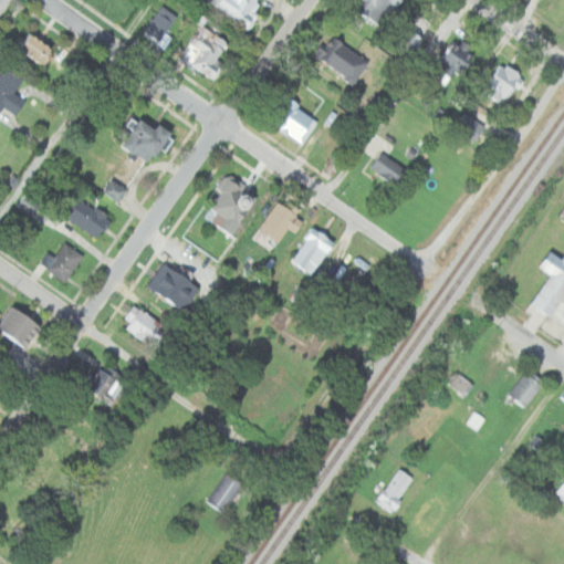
[(212,0),(210,3),(250,31),(261,16),(254,11),(262,0),(212,0)]
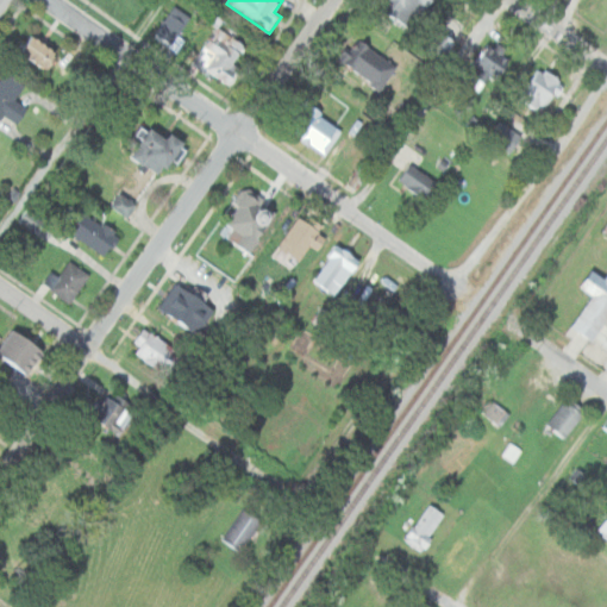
[(377,0),(373,8),(410,31),(430,0),(377,0)]
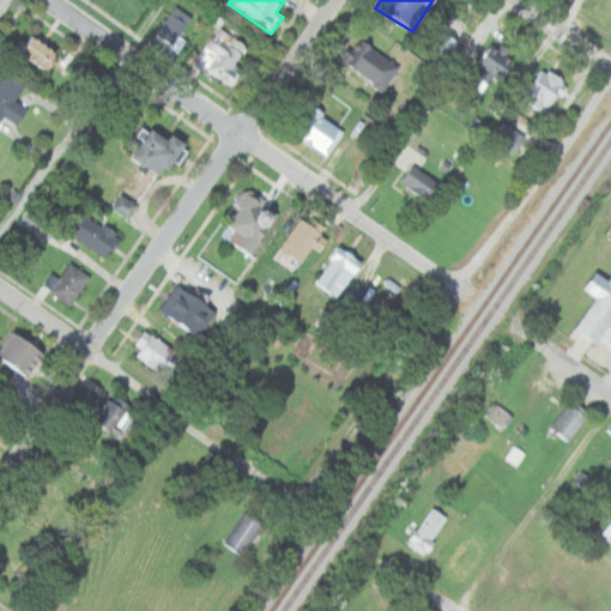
[(191,17),(171,8),(156,41),(175,50),(191,17)]
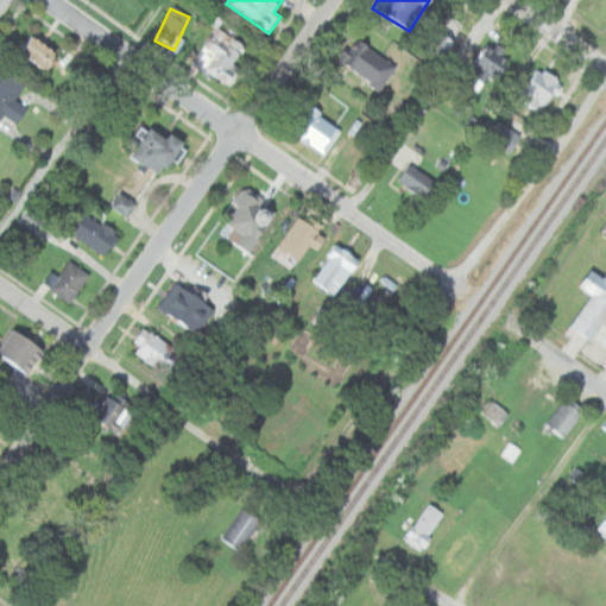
[(241,70),(235,67),(246,45),(214,27),(191,67),(232,89),(241,70)]
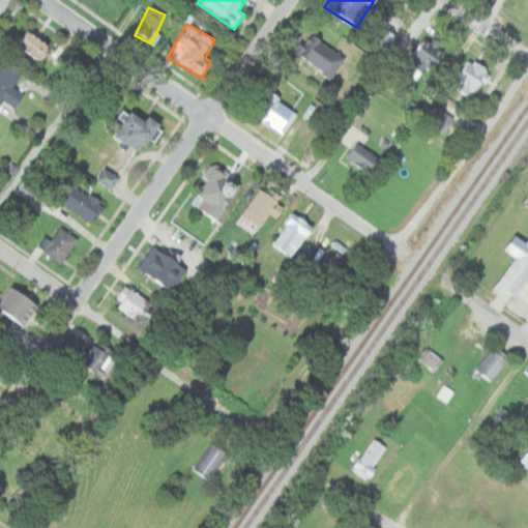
[(367,46),(384,59),(398,42),(380,29),(367,46)]
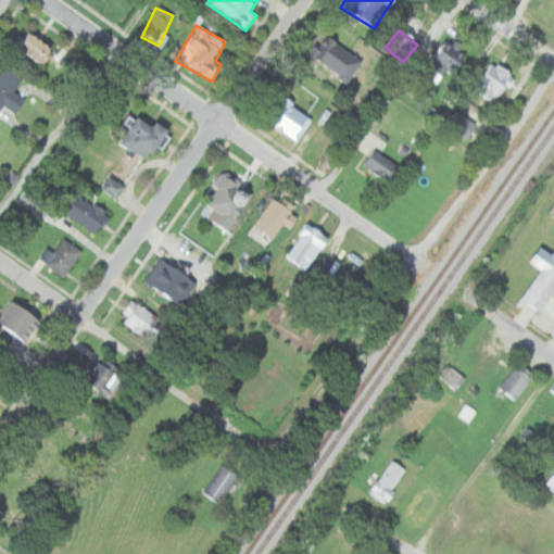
[(55,46),(25,34),(19,51),(48,63),(55,46)]
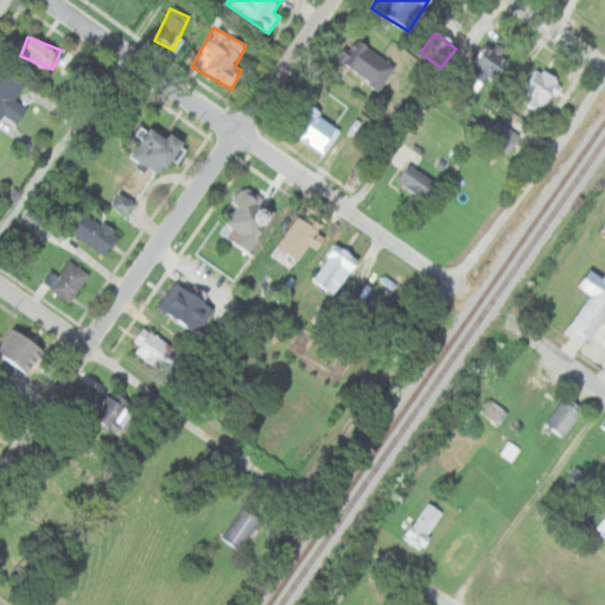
[(376,91),(392,68),(355,44),(339,67),(376,91)]
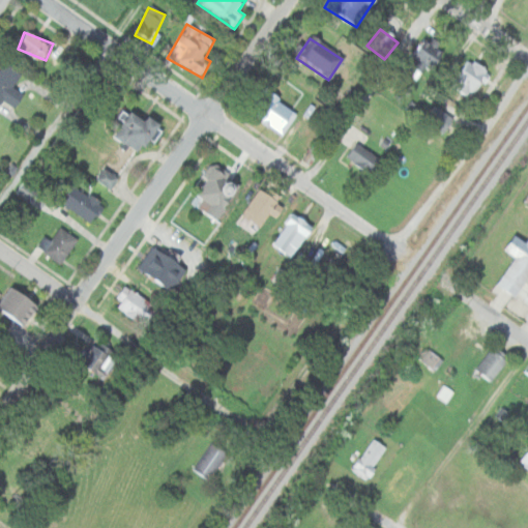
[(415,78),(420,70),(427,75),(436,60),(416,47),(402,69),(415,78)]
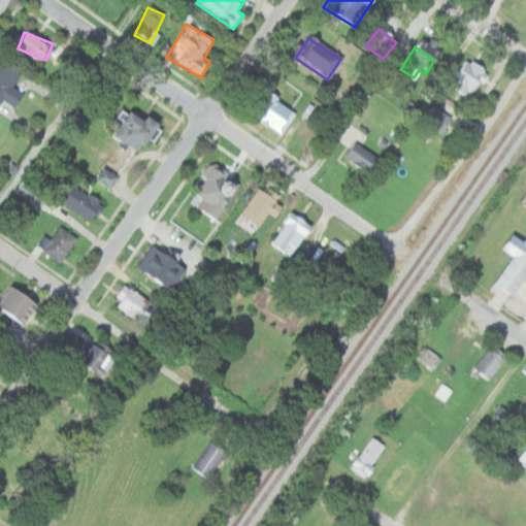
[(464,100),(485,75),(467,60),(446,86),(464,100)]
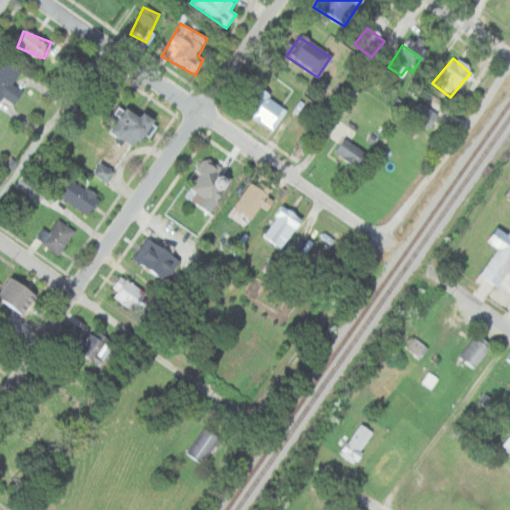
[(0,98),(15,107),(23,92),(13,87),(22,72),(2,61),(0,65),(0,98)]
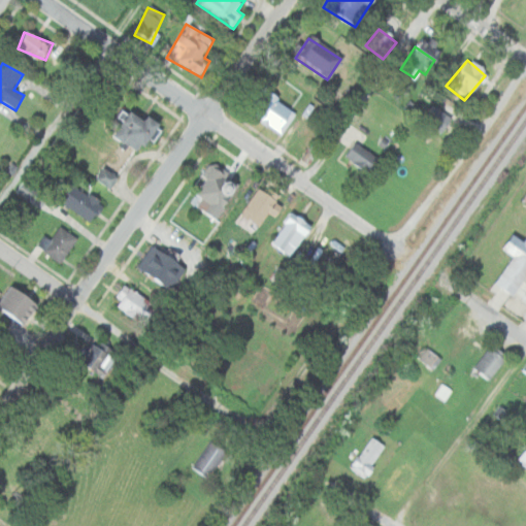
[(276,135),(292,114),(263,94),(248,114),(276,135)]
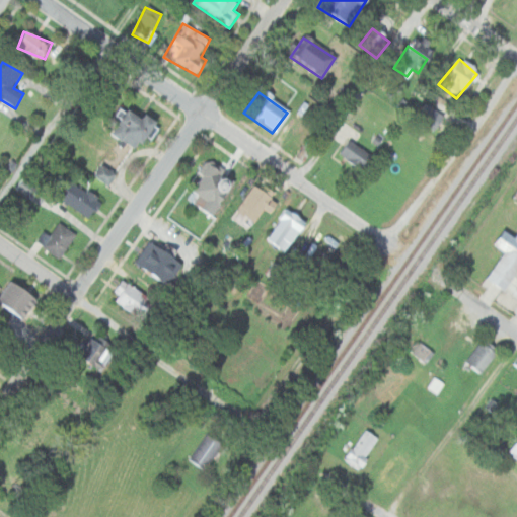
[(431,134),(442,119),(424,104),(413,120),(431,134)]
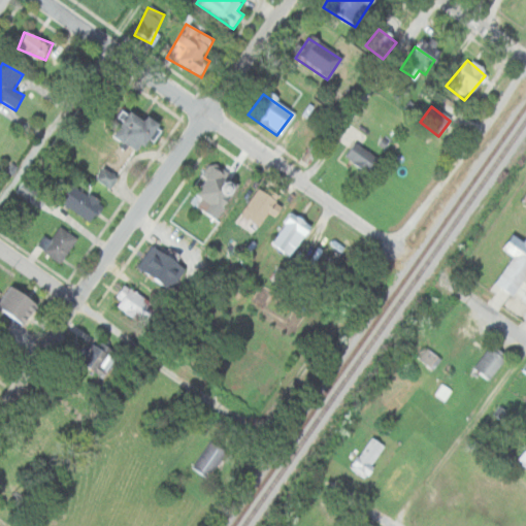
[(149,123),(134,112),(117,137),(139,153),(145,144),(151,149),(165,126),(153,118),(149,123)]
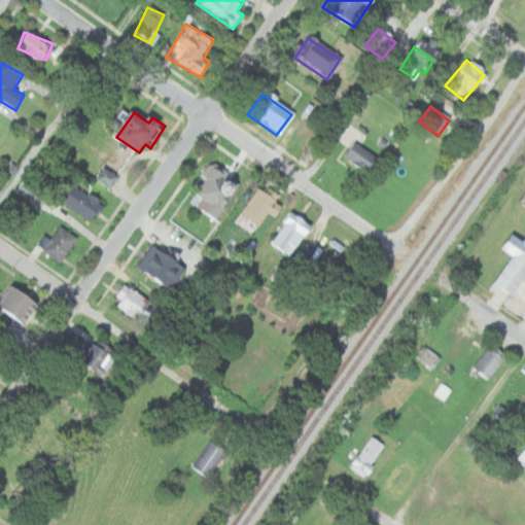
[(376,159),(352,143),(342,160),(365,175),(376,159)]
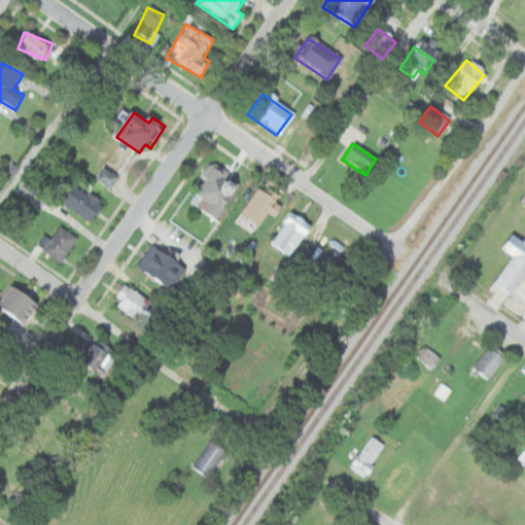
[(218,221),(242,182),(209,163),(200,177),(205,180),(190,204),(218,221)]
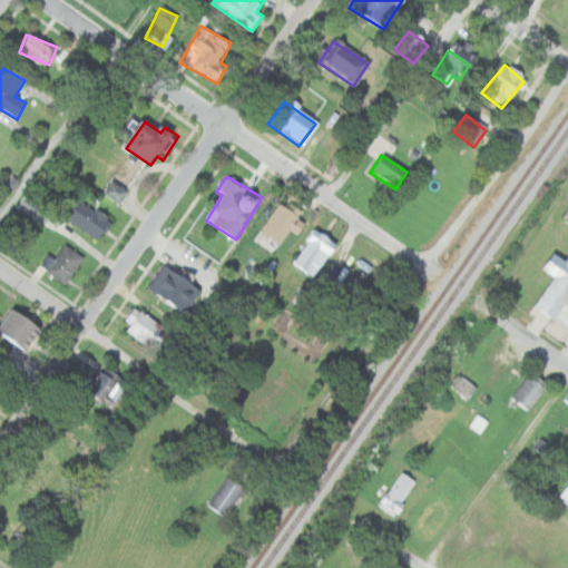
[(123,205),(129,191),(110,182),(104,196),(123,205)]
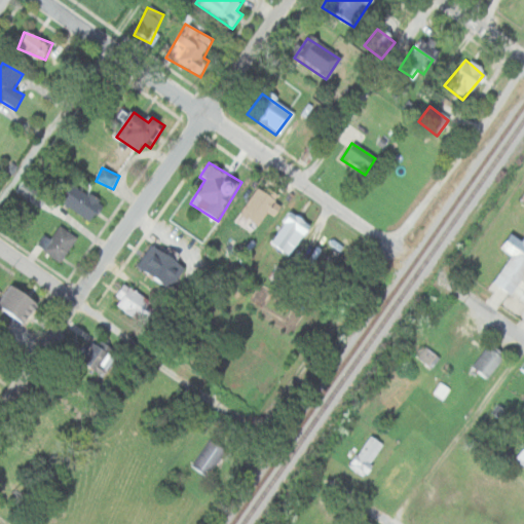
[(19,193),(42,210),(49,199),(26,183),(19,193)]
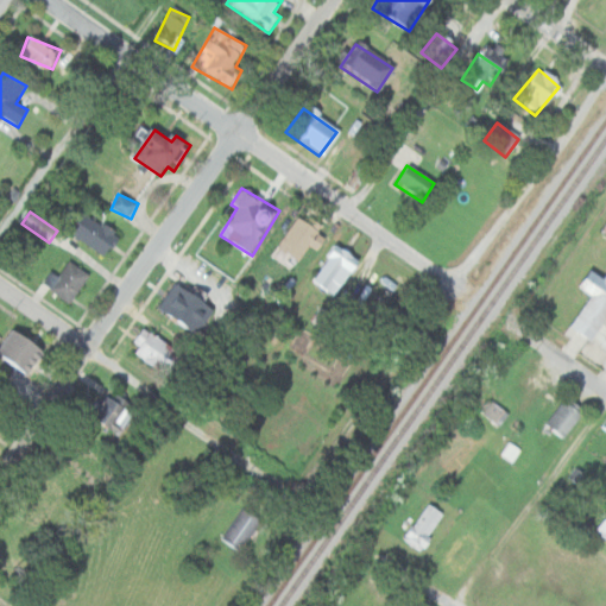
[(107,259),(121,239),(87,215),(74,237),(107,259)]
